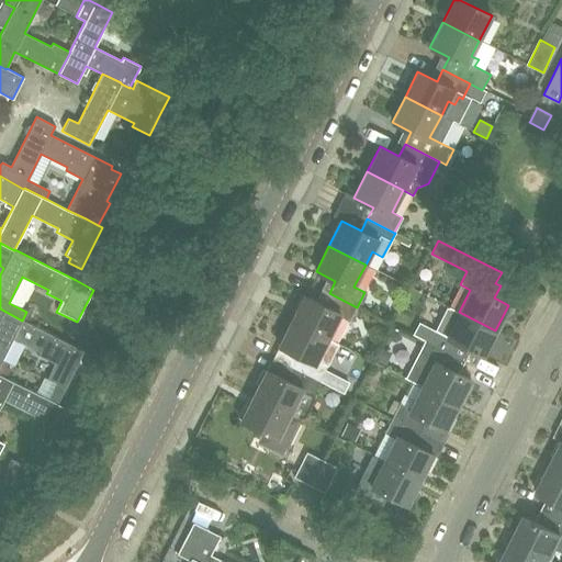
[(327,339),(339,316),(349,322),(357,307),(329,293),(323,305),(304,295),(291,321),(327,339)]
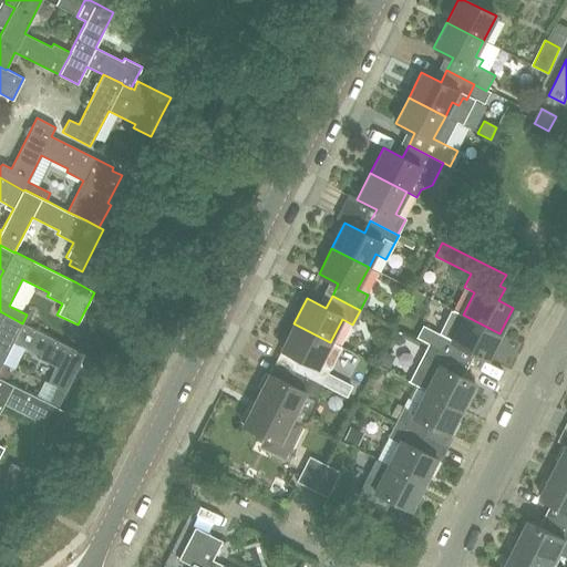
[(487,359),(500,333),(463,315),(453,309),(433,347),(461,361),(467,349),(487,359)]
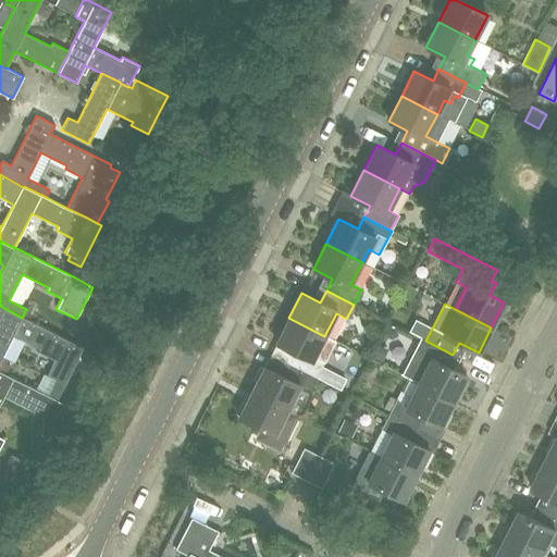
[(35,390),(57,400),(83,348),(77,345),(22,318),(0,306),(0,360),(13,336),(39,349),(37,353),(53,360),(46,375),(44,374),(35,390)]
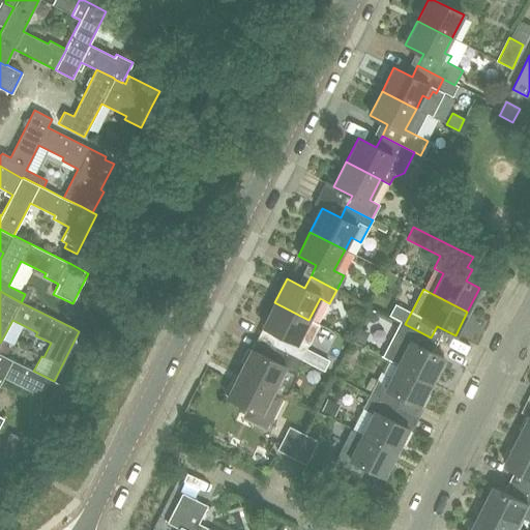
[(298,341),(308,320),(274,302),(262,326),(281,335),(274,347),(291,355),(300,359),(307,346),(298,341)]
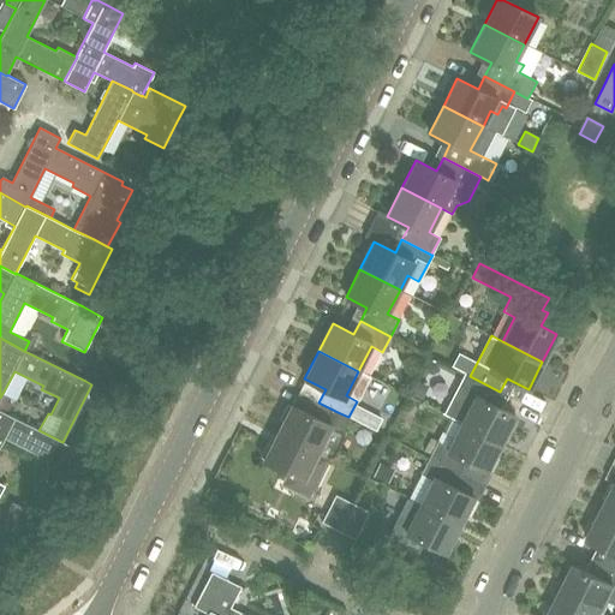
[(514,416),(494,405),(500,392),(470,376),(466,374),(452,401),(457,404),(449,417),(461,423),(501,443),(514,416)]
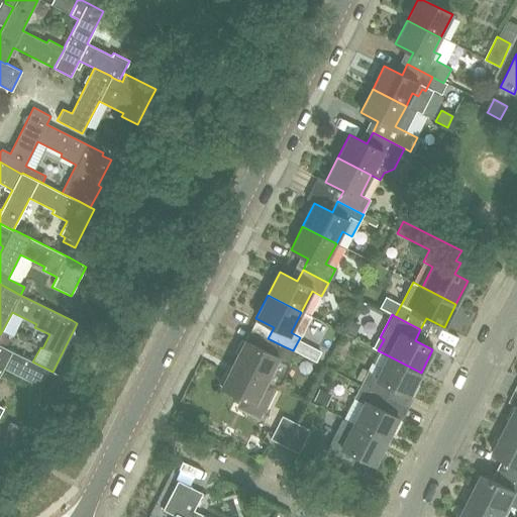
[(267,380),(277,359),(286,365),(293,350),(284,346),(268,338),(262,349),(244,340),(233,364),(266,381),(267,380)]
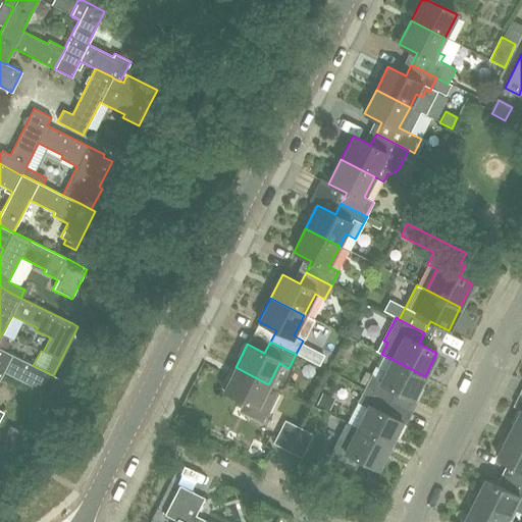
[(322,356),(302,346),(297,356),(327,370),(334,357),(324,352),(322,356)]
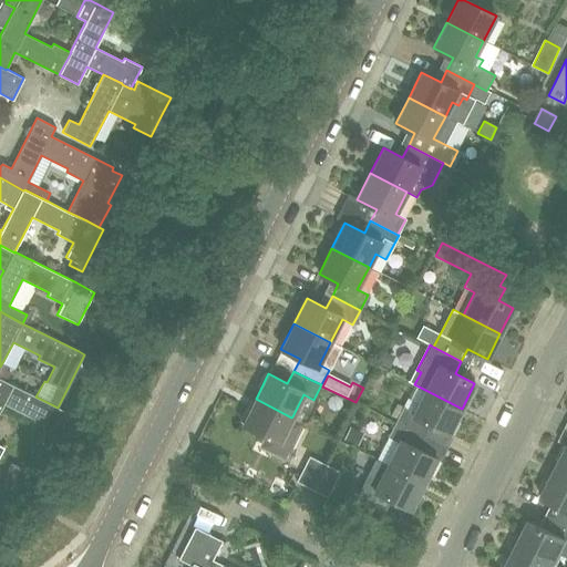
[(35,397),(0,378),(0,454),(3,447),(0,445),(0,410),(3,404),(42,424),(41,444),(51,450),(58,452),(75,416),(61,410),(58,408),(35,397)]
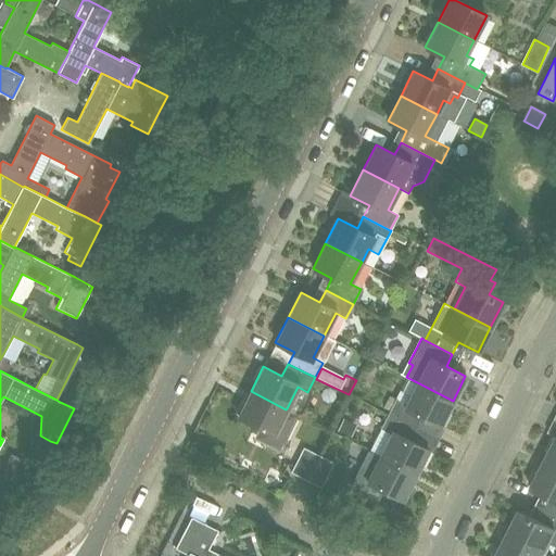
[(440,426),(453,401),(417,382),(405,404),(389,395),(383,407),(390,411),(388,414),(415,428),(421,416),(440,426)]
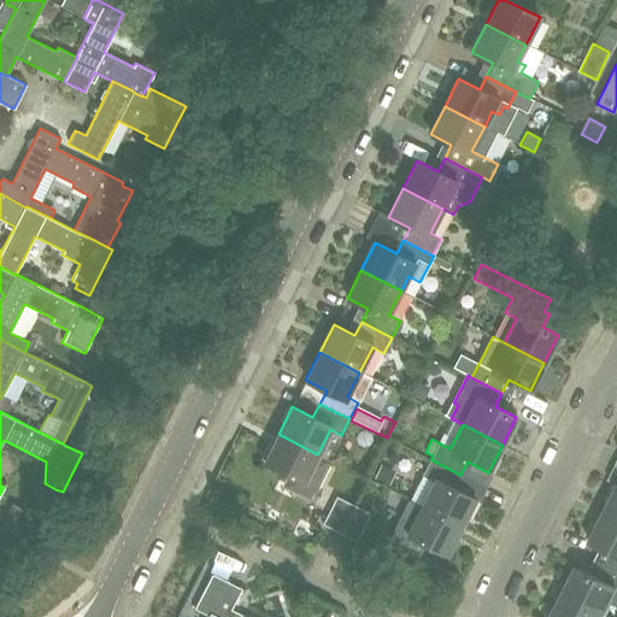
[(331,460),(318,453),(317,454),(278,434),(264,462),(303,481),(295,494),(310,501),(331,460)]
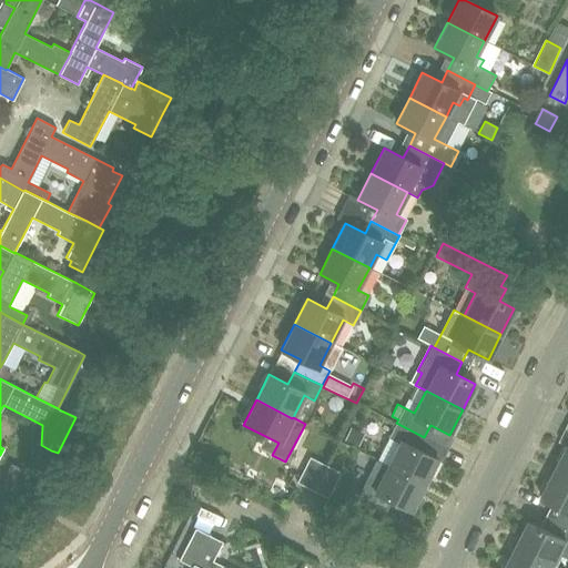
[(437,459),(432,456),(437,444),(424,437),(396,423),(378,459),(377,462),(387,466),(424,485),(437,459)]
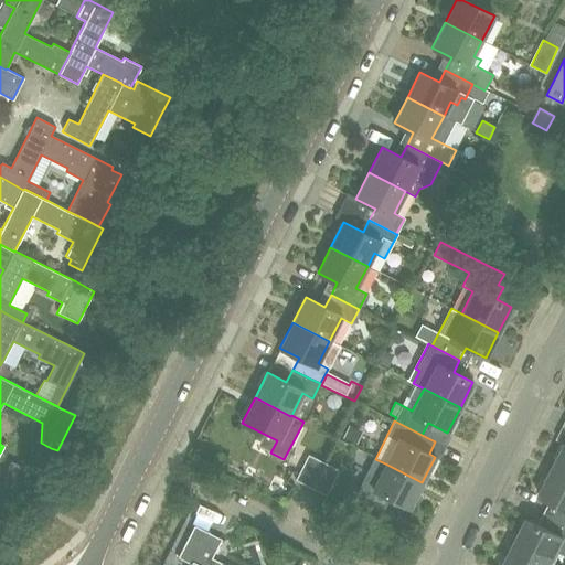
[(354,446),(360,433),(348,427),(341,440),(354,446)]
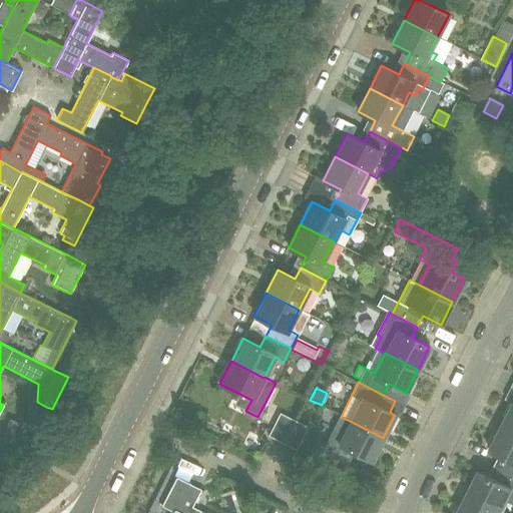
[(512,404),(502,427),(512,432),(512,404)]
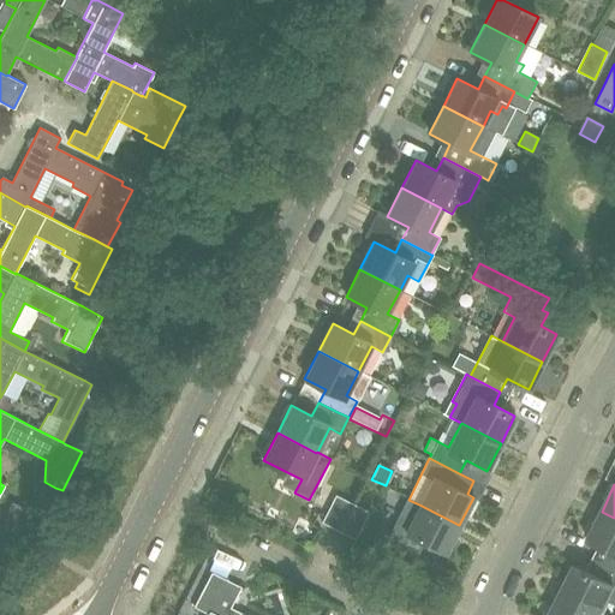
[(321,523),(338,531),(352,503),(335,495),(321,523)]
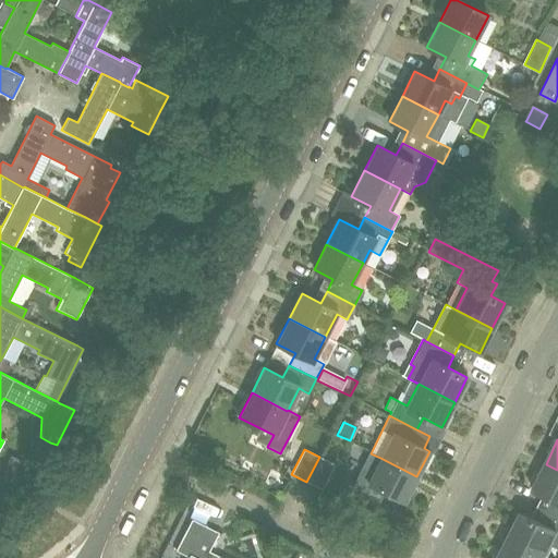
[(403,501),(416,476),(380,458),(371,453),(372,451),(367,449),(348,487),(360,494),(359,496),(376,506),(384,492),(403,501)]
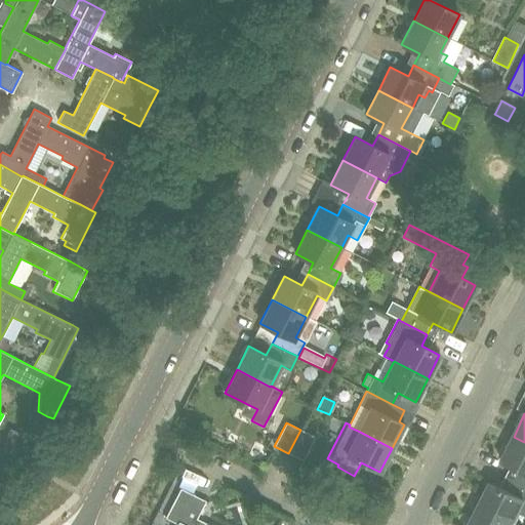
[(315,437),(300,430),(288,453),(303,460),(315,437)]
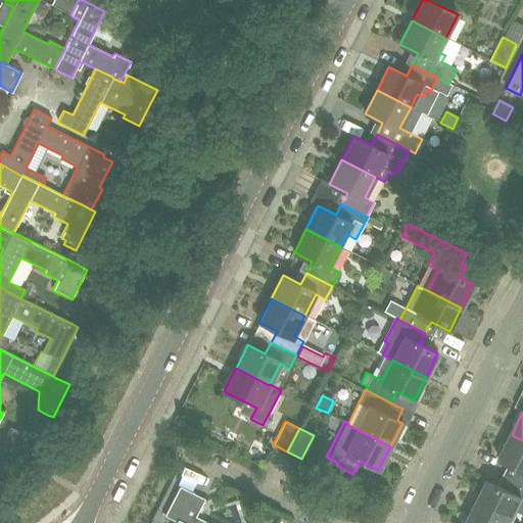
[(522,440),(512,435),(507,443),(503,442),(496,455),(501,458),(500,458),(509,462),(503,474),(522,484),(522,440)]
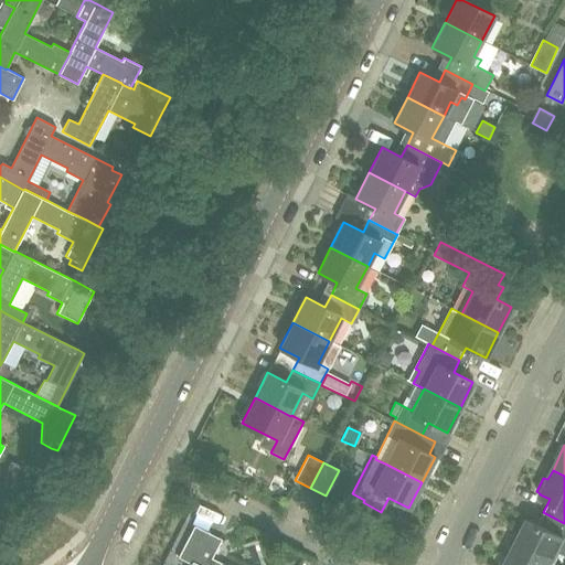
[(564,542),(564,523),(543,512),(537,523),(529,519),(514,545),(551,563),(563,541),(564,542)]
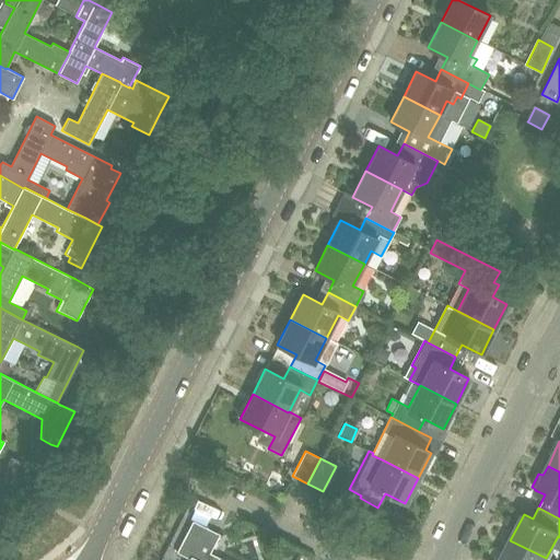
[(223,559),(210,552),(220,534),(193,520),(176,552),(189,559),(188,559),(223,559)]
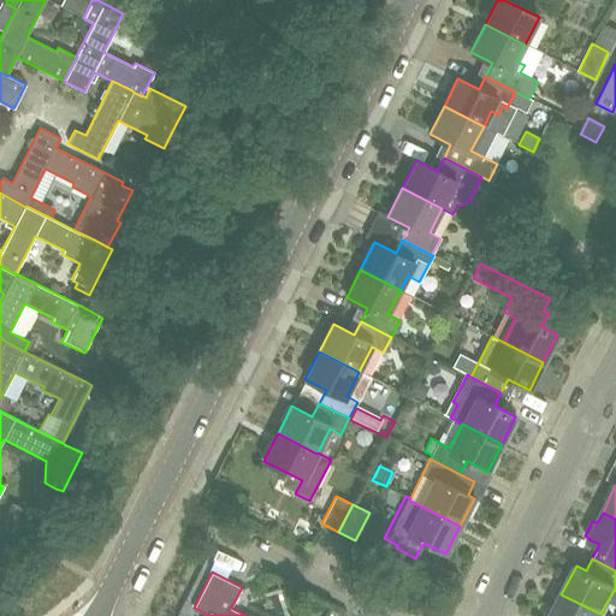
[(599,615),(600,614),(561,594),(550,615),(599,615)]
